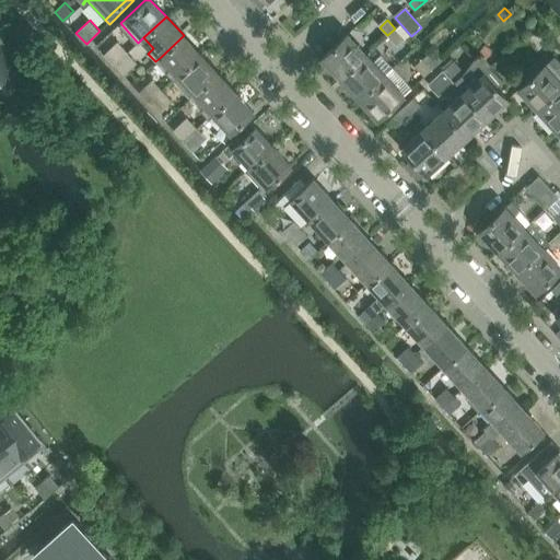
[(387,35),(398,48),(406,42),(395,28),(387,35)]
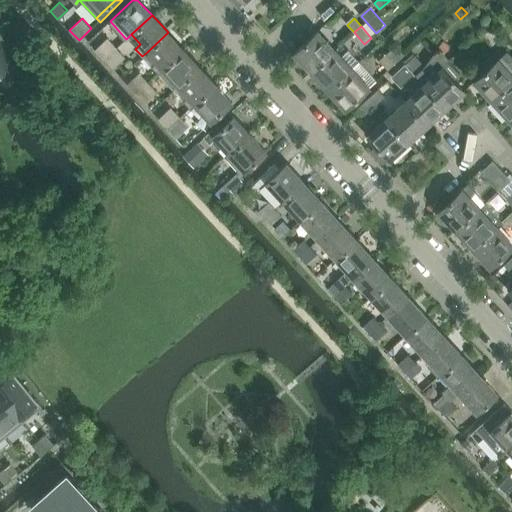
[(158,73),(163,69),(183,50),(168,32),(147,52),(156,62),(151,67),(158,73)]
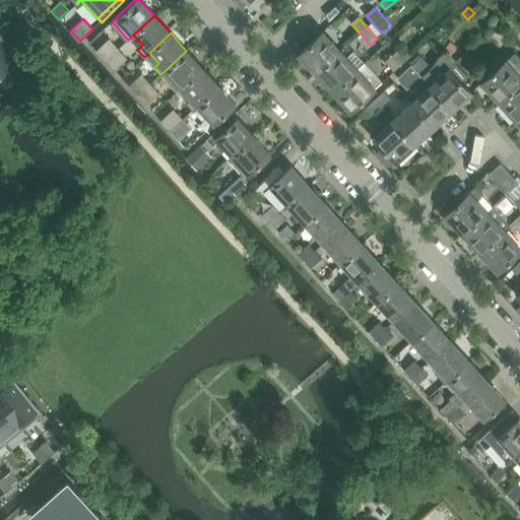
[(321,34),(299,53),(298,54),(316,73),(338,52),(321,34)]
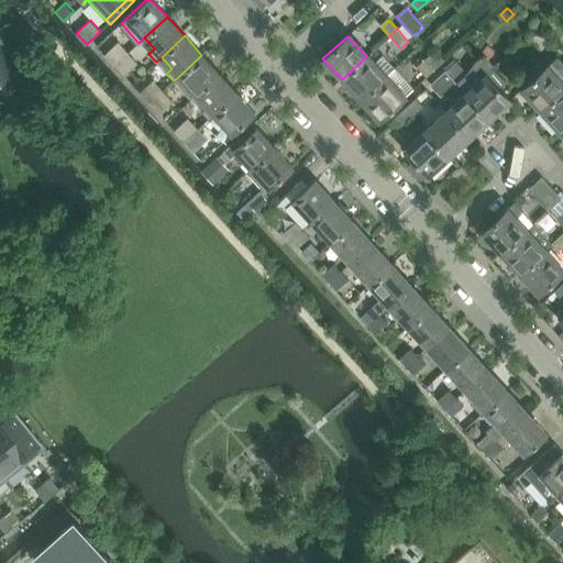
[(128,52),(119,43),(105,56),(113,66),(128,52)]
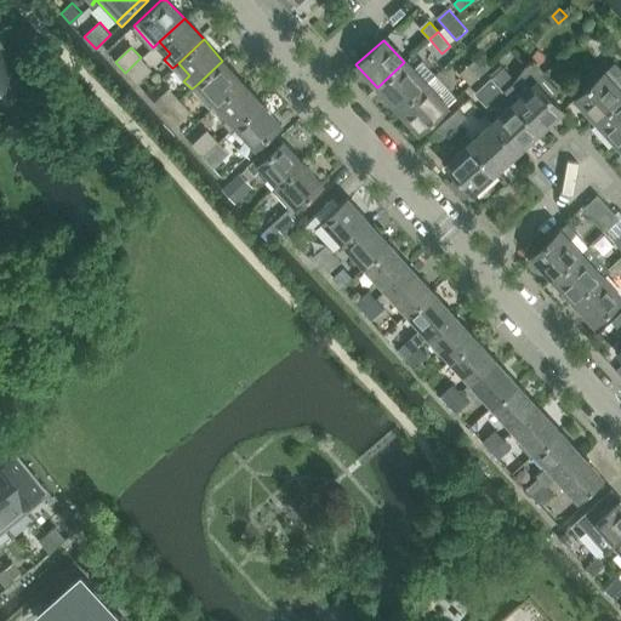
[(0,85),(18,70),(0,49),(0,85)]
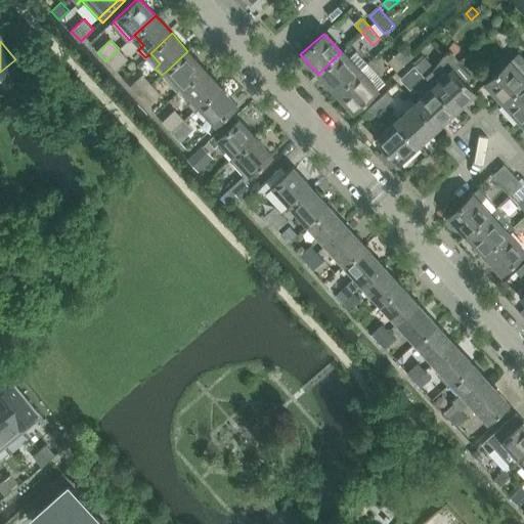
[(403,47),(395,54),(404,64),(412,57),(403,47)]
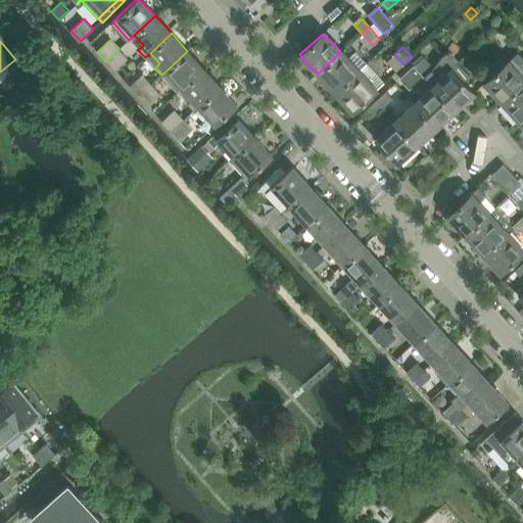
[(130,60),(119,48),(105,61),(116,73),(130,60)]
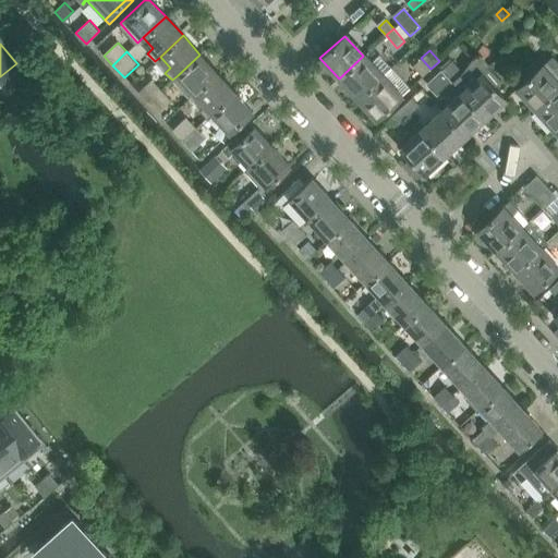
[(370,63),(363,56),(339,79),(356,98),(391,68),(379,53),(370,63)]
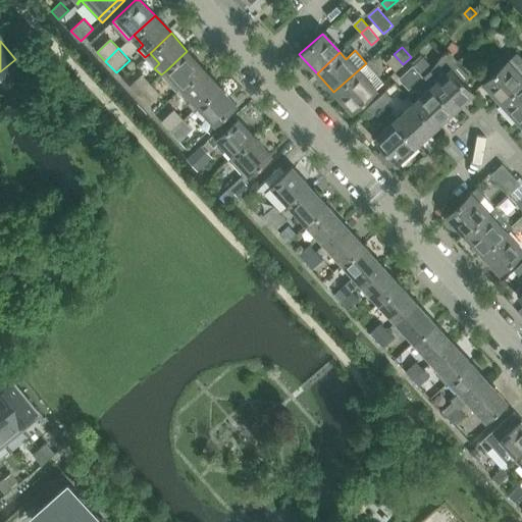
[(203,68),(187,51),(166,70),(181,88),(203,68)]
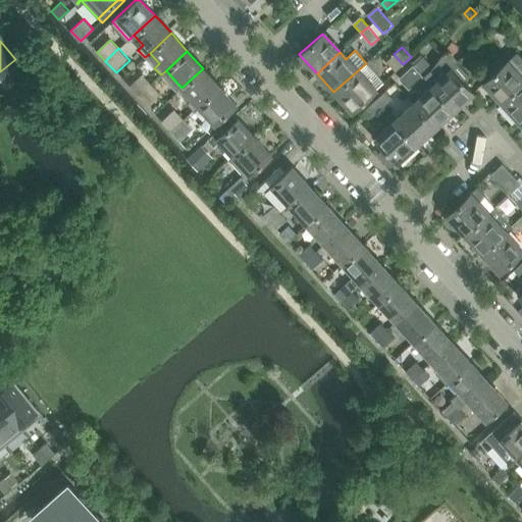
[(431,69),(423,76),(431,86),(455,110),(474,93),(462,80),(468,74),(456,61),(458,59),(450,51),(448,52),(447,51),(431,69)]
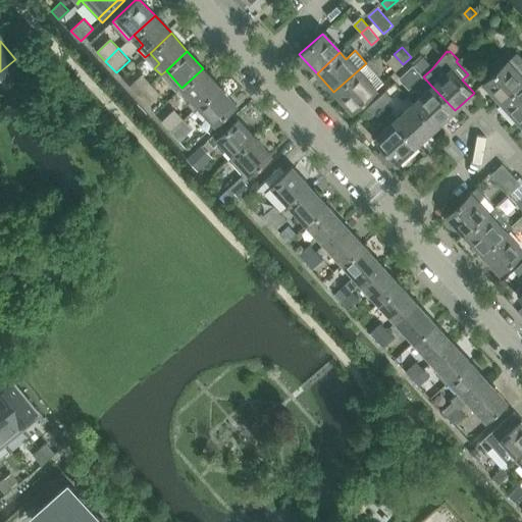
[(521,56),(517,52),(483,83),(501,102),(521,82),(521,56)]
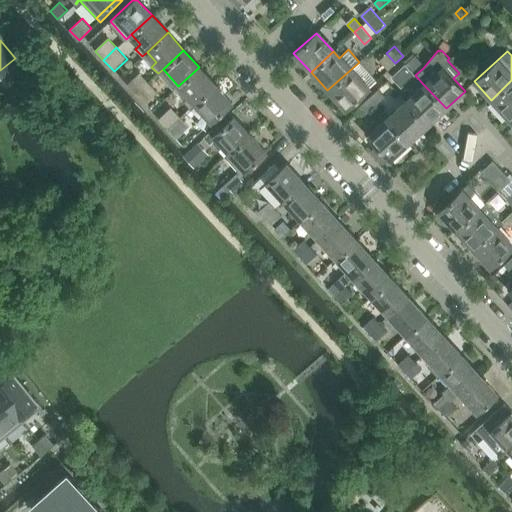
[(395,63),(386,53),(379,60),(387,70),(395,63)]
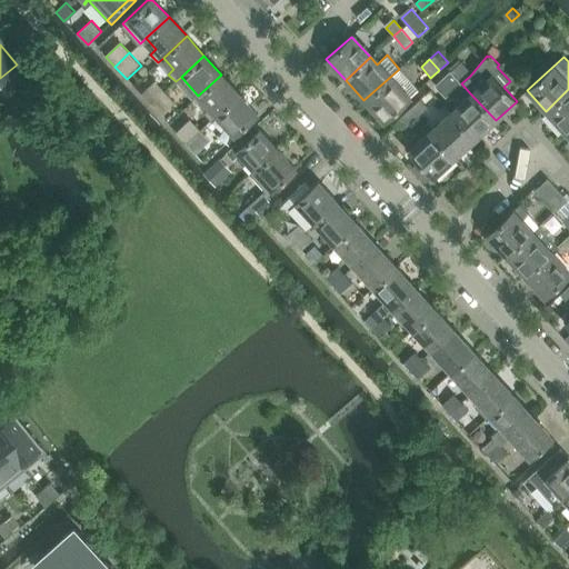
[(458,79),(468,70),(458,59),(449,68),(451,71),(450,71),(458,79)]
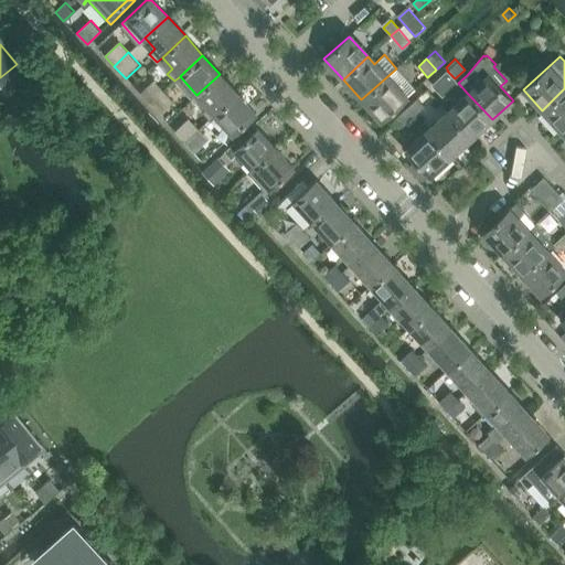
[(523,76),(511,64),(502,73),(513,85),(523,76)]
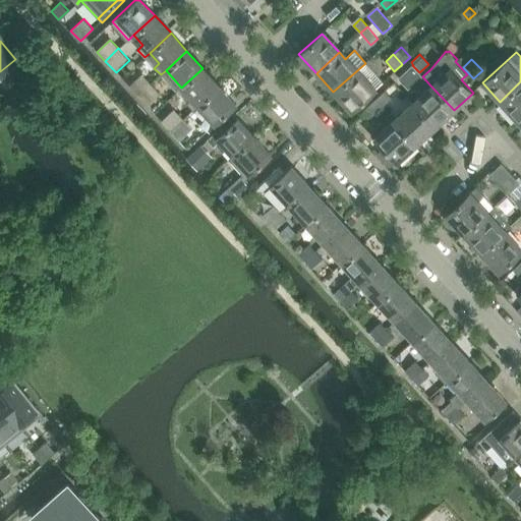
[(356,71),(333,92),(351,111),(383,82),(365,63),(356,71)]
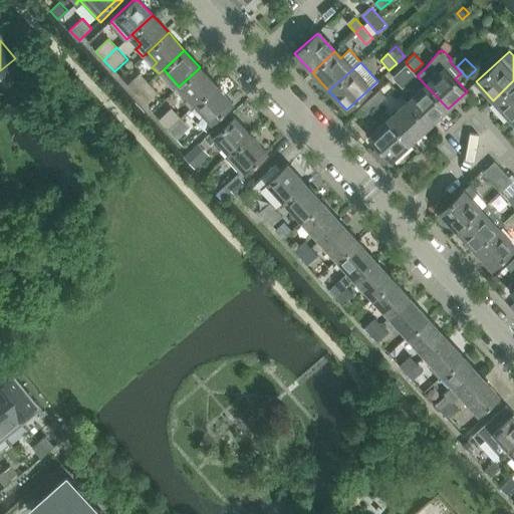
[(416,74),(414,71),(407,64),(398,73),(393,77),(402,87),(416,74)]
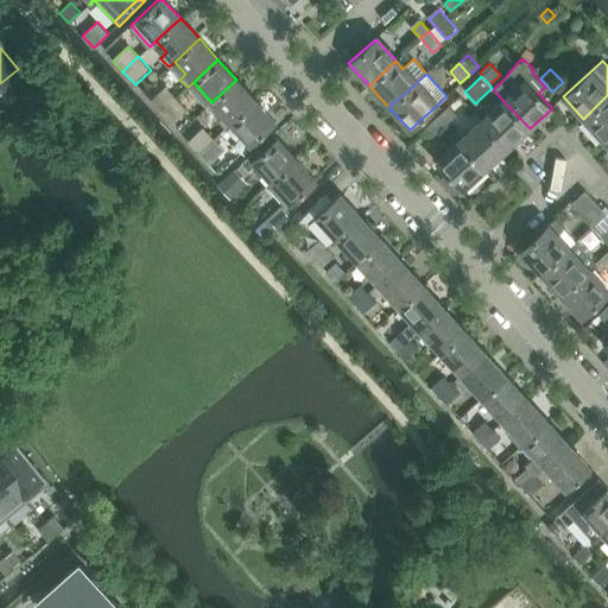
[(255,100),(236,80),(211,102),(223,114),(217,120),(226,128),(230,124),(230,122),(255,100)]
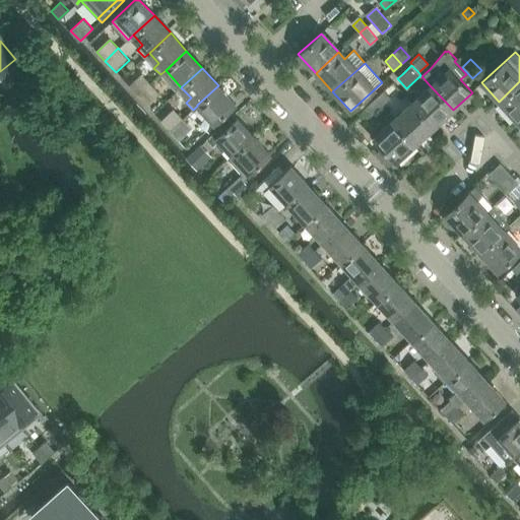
[(150,83),(141,74),(128,86),(137,95),(150,83)]
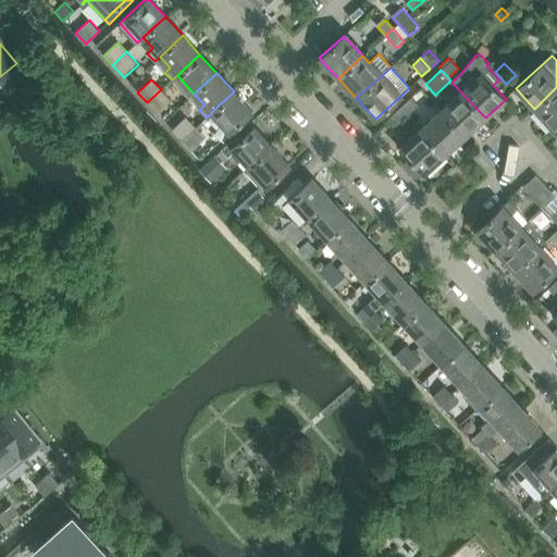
[(556,87),(534,109),(553,128),(556,124),(556,87)]
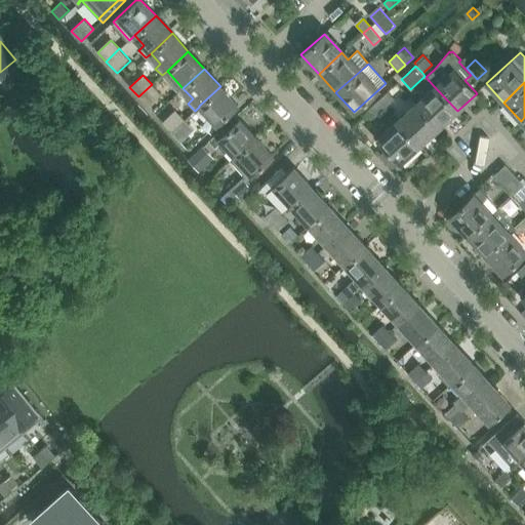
[(161,94),(152,84),(138,96),(148,107),(161,94)]
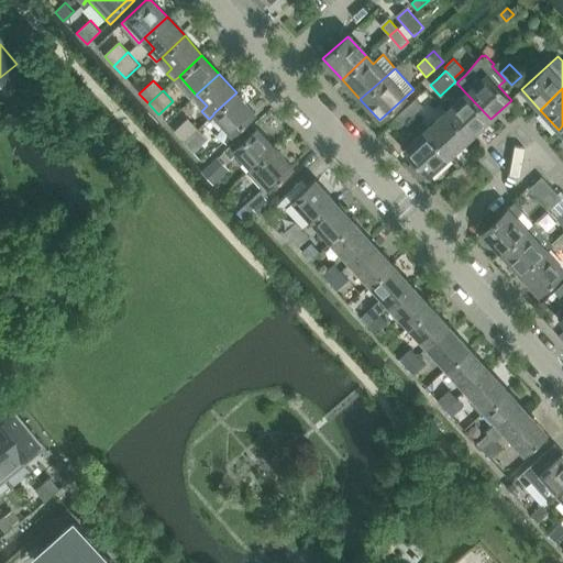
[(213,114),(231,133),(254,112),(236,92),(213,113),(213,114)]
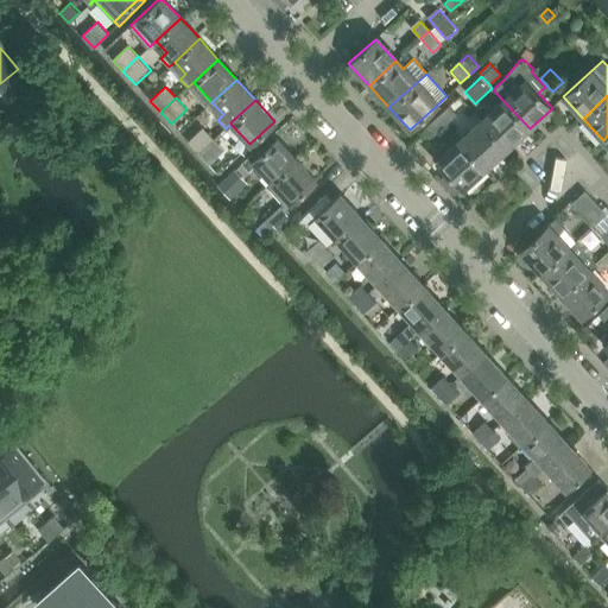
[(502,100),(481,119),(507,149),(530,128),(502,100)]
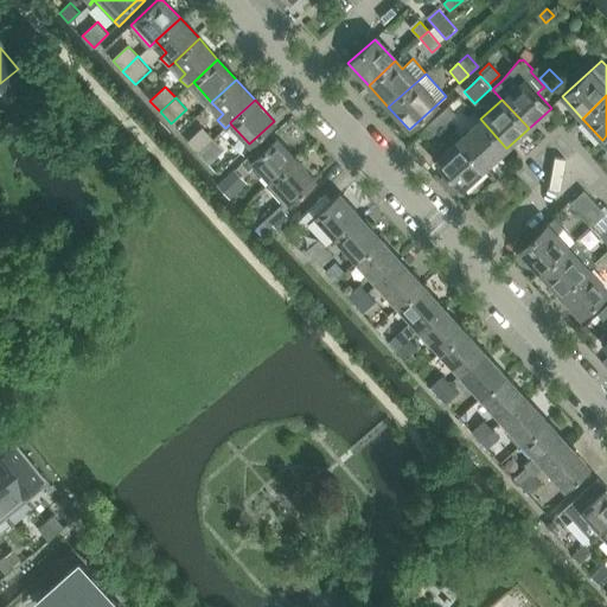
[(448,128),(464,114),(455,106),(440,120),(448,128)]
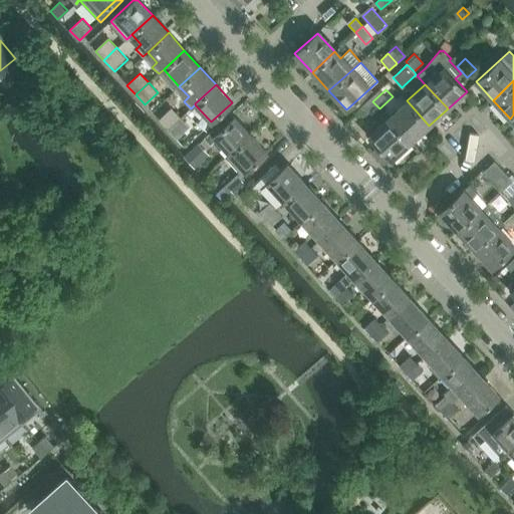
[(407,100),(388,117),(411,143),(429,125),(407,100)]
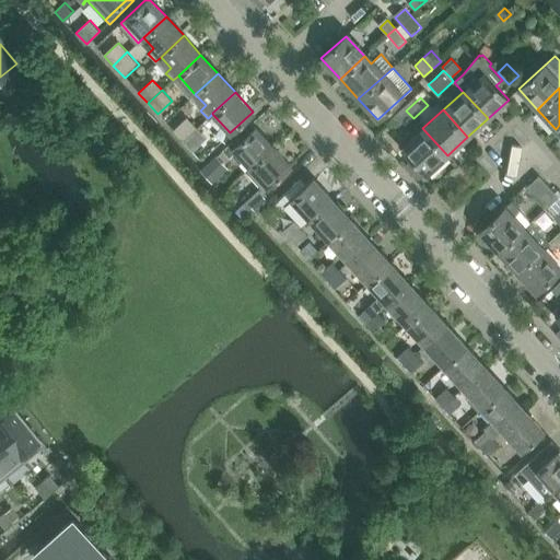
[(399,117),(407,125),(413,118),(406,111),(399,117)]
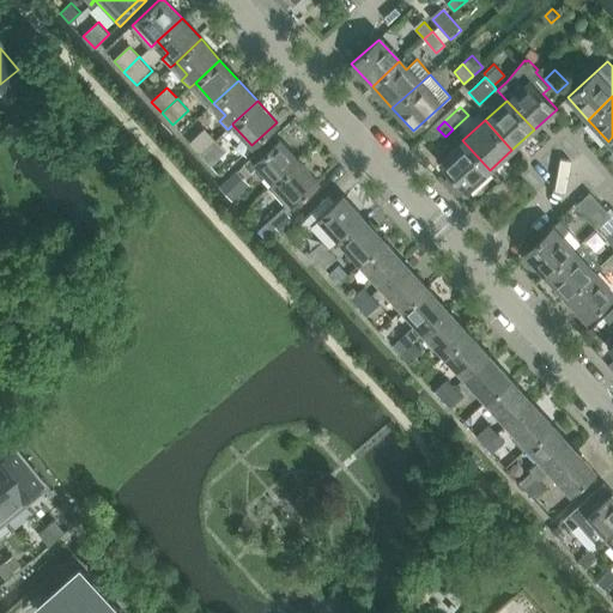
[(214,140),(204,129),(188,144),(199,155),(214,140)]
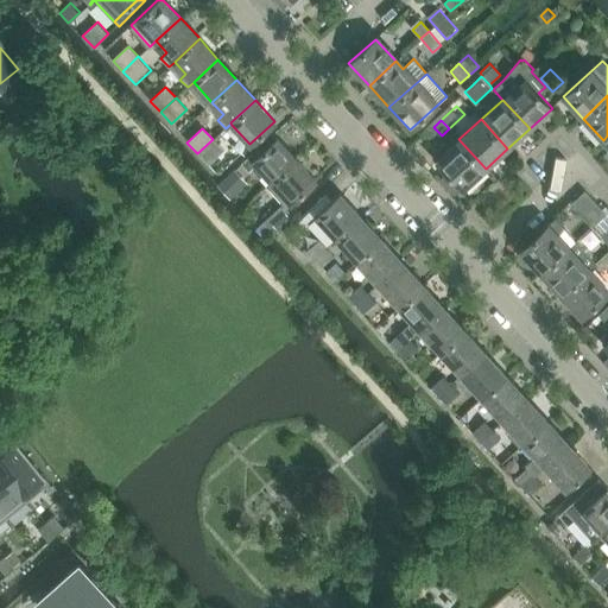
[(265,172),(259,177),(267,187),(297,159),(277,138),(253,160),(265,172)]
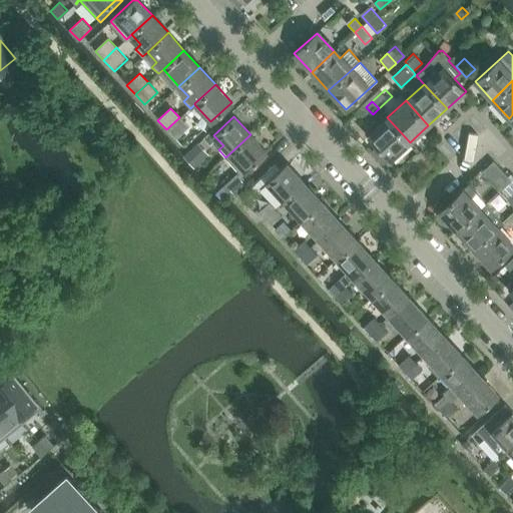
[(188,126),(179,117),(166,129),(176,139),(188,126)]
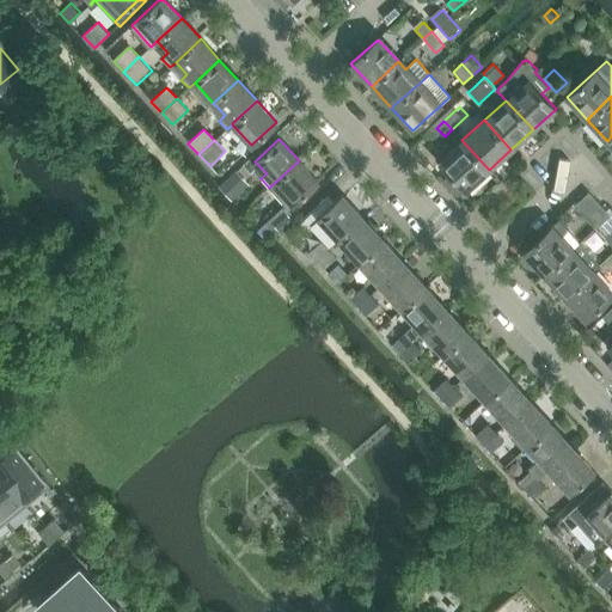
[(439,161),(466,190),(489,170),(461,140),(439,161)]
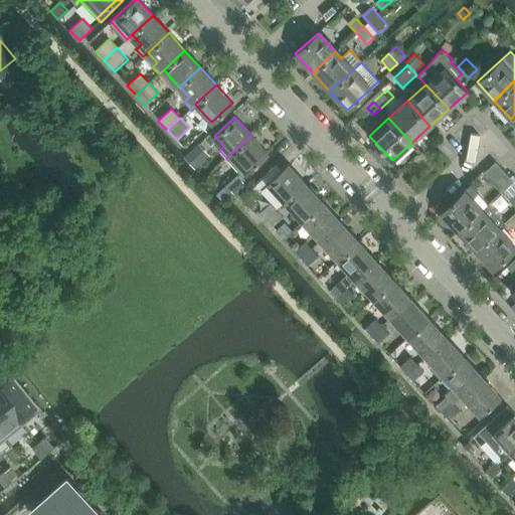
[(226,158),(240,172),(223,187),(232,197),(249,181),(243,175),(268,152),(251,135),(226,158)]
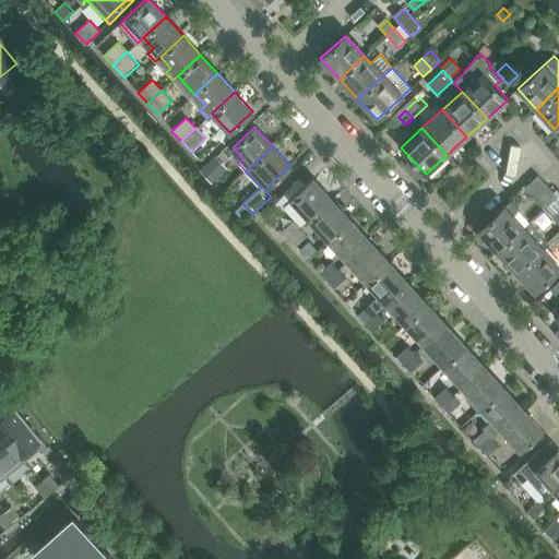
[(210,183),(224,169),(215,159),(200,173),(210,183)]
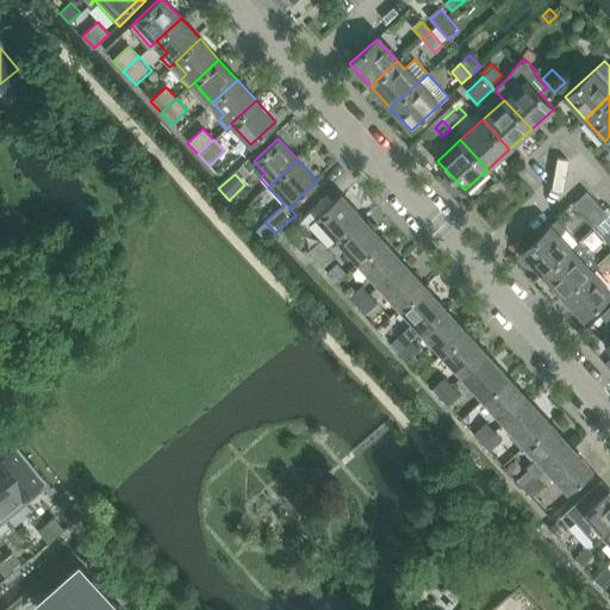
[(595,226),(608,215),(586,192),(574,203),(595,226)]
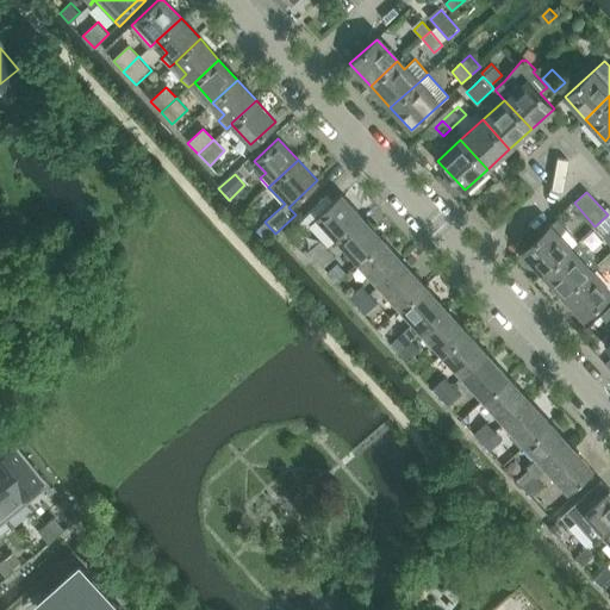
[(341,193),(317,216),(338,238),(362,217),(341,193)]
